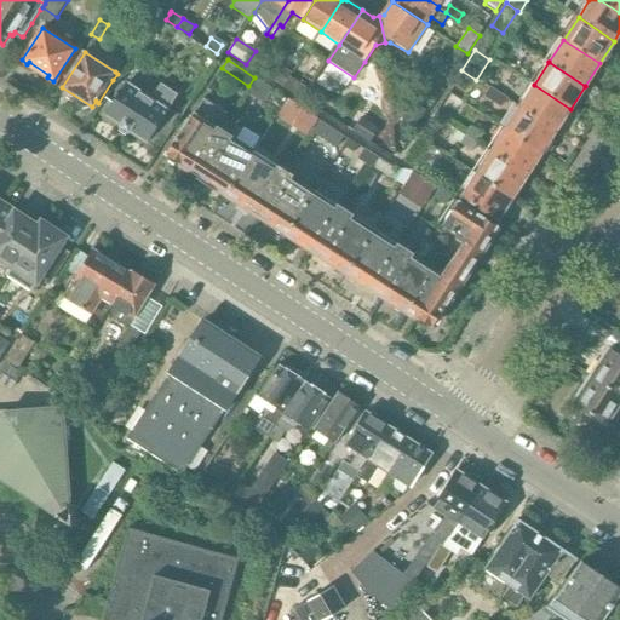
[(279,63),(268,78),(283,89),(291,79),(290,78),(292,73),(279,63)]
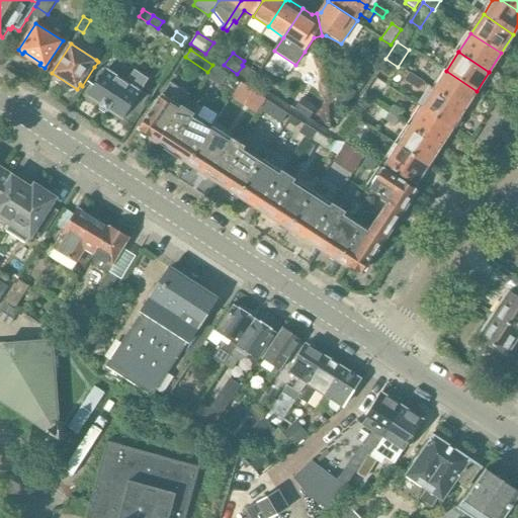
[(248,82),(254,73),(243,66),(237,74),(248,82)]
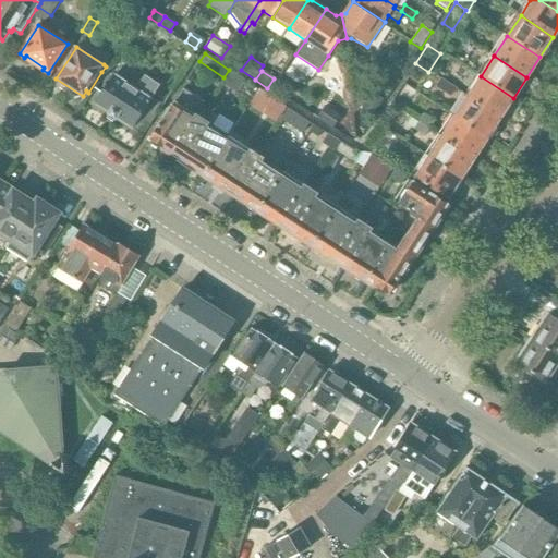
[(232,72),(225,84),(237,93),(245,81),(232,72)]
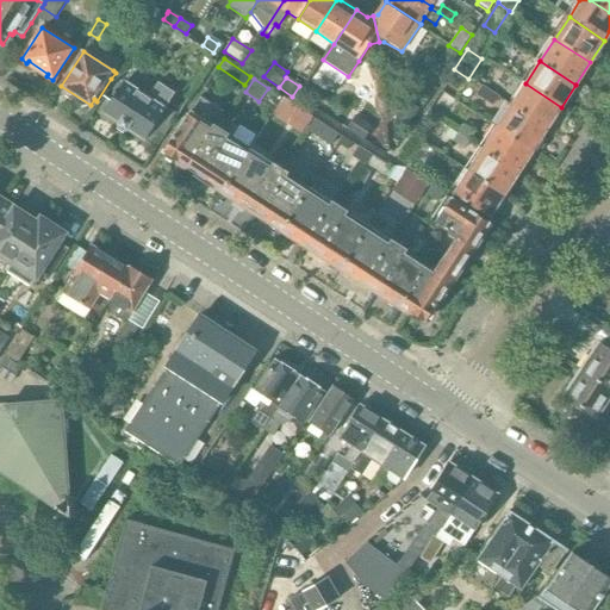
[(128,130),(144,141),(169,103),(168,101),(174,93),(157,82),(153,91),(151,91),(147,97),(124,82),(104,114),(118,124),(118,125),(126,131),(128,130)]
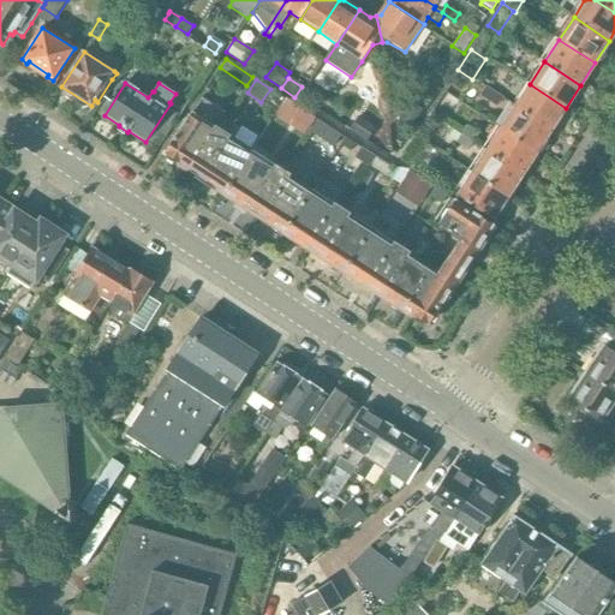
[(530,84),(515,107),(551,130),(566,108),(530,84)]
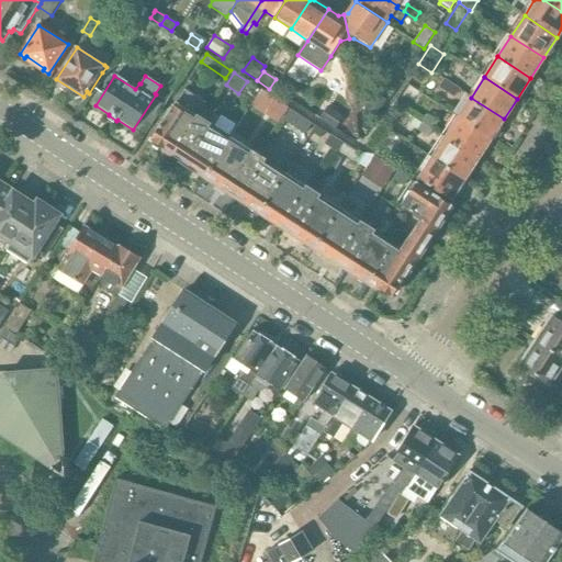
[(445,79),(439,87),(454,97),(460,89),(445,79)]
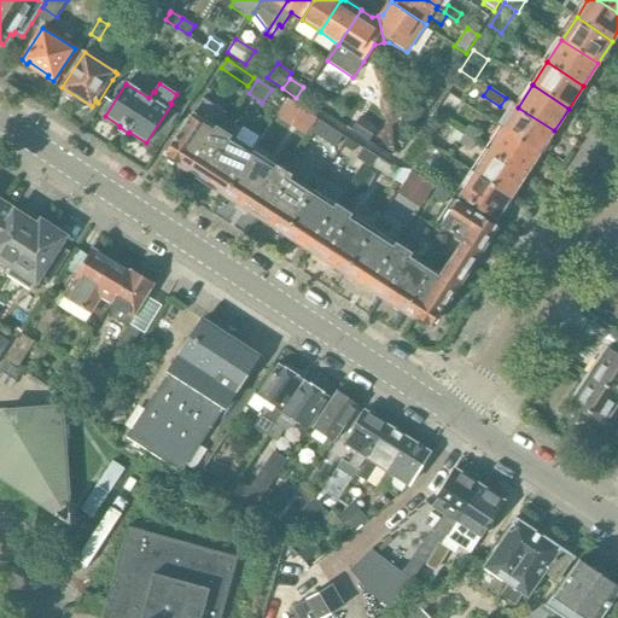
[(275,116),(305,136),(309,132),(308,130),(316,117),(289,98),(275,116)]
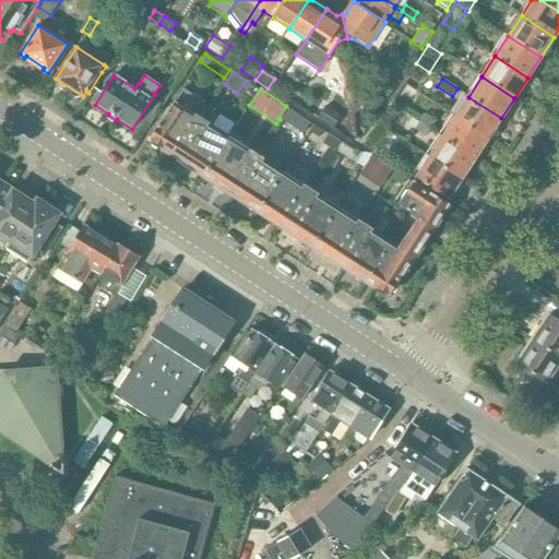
[(207,122),(209,122),(214,114),(202,106),(204,104),(182,90),(173,106),(170,105),(157,125),(158,126),(150,140),(152,141),(152,145),(157,149),(161,147),(171,154),(183,134),(194,142),(207,122)]
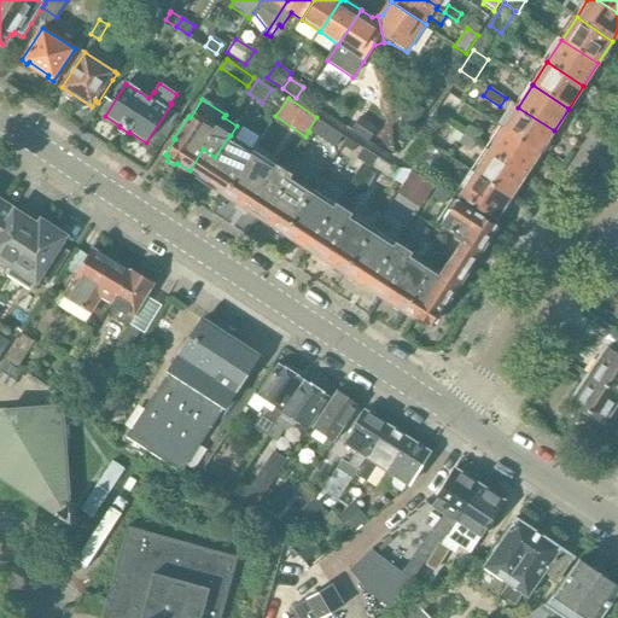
[(402,145),(425,110),(412,101),(401,118),(398,141),(402,145)]
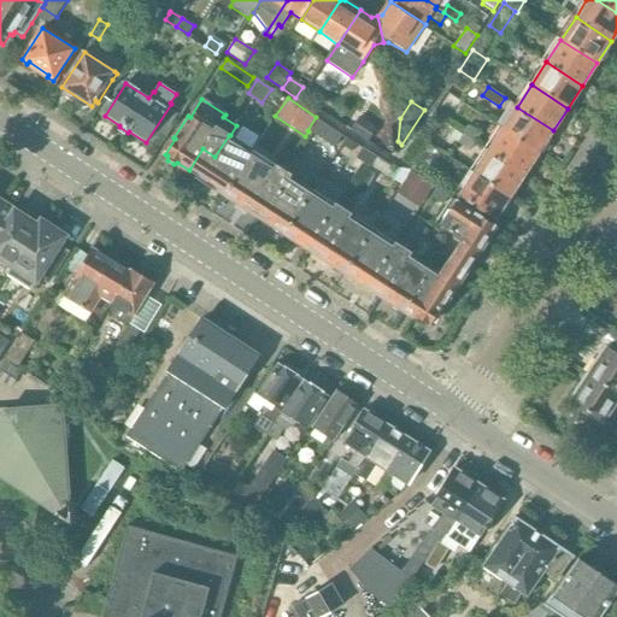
[(517,107),(503,129),(538,153),(553,130),(517,107)]
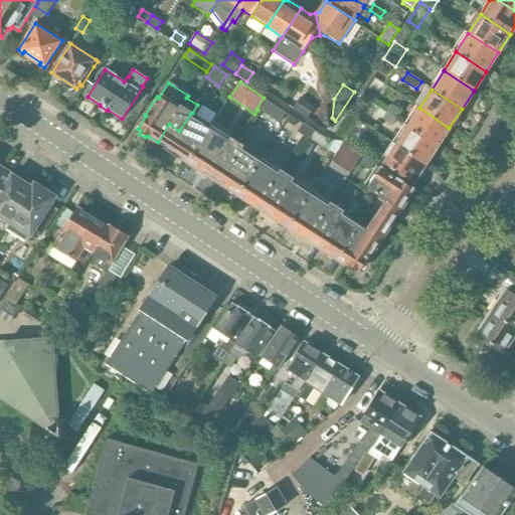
[(300,97),(293,108),(308,118),(315,107),(300,97)]
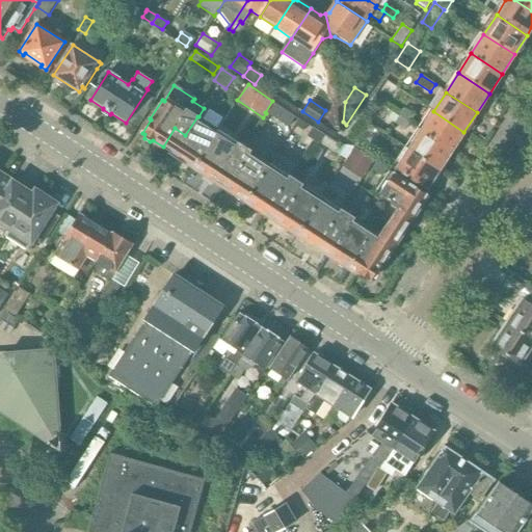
[(277,122),(286,110),(272,101),(265,112),(266,113),(277,122)]
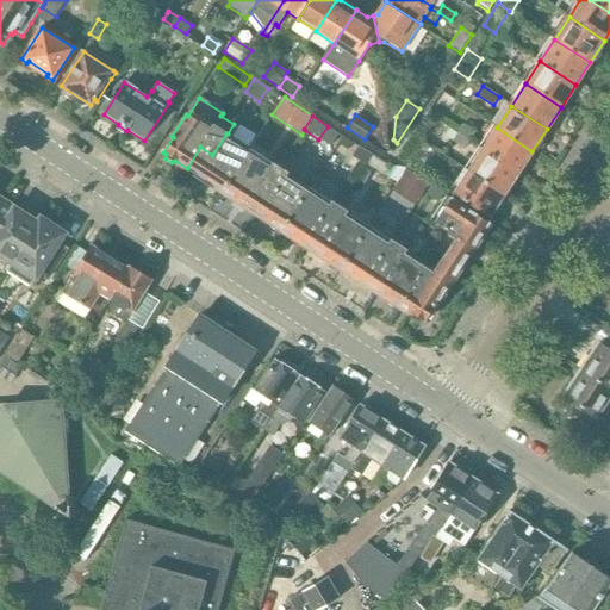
[(497,128),(481,150),(517,174),(531,151),(497,128)]
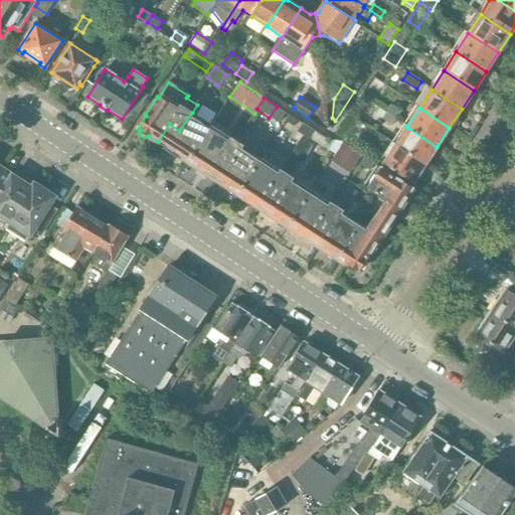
[(188,161),(209,129),(189,117),(192,113),(191,113),(179,131),(169,124),(158,142),(177,154),(178,158),(183,161),(186,160),(188,161)]
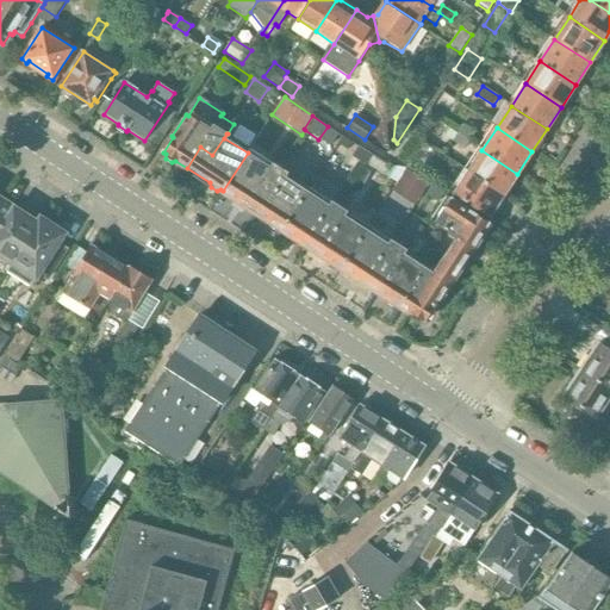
[(481,150),(467,172),(503,195),(517,174),(481,150)]
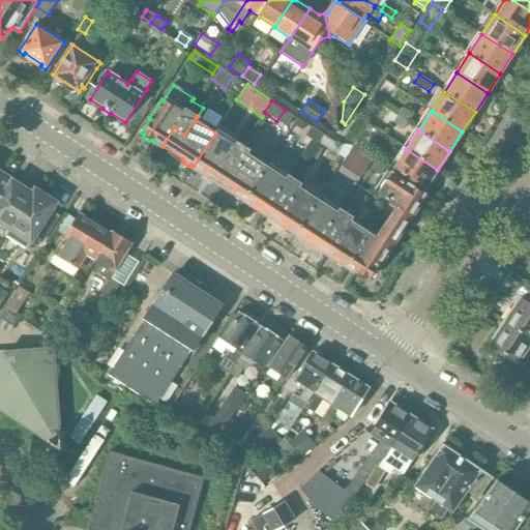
[(215,133),(194,166),(195,167),(195,171),(201,174),(204,174),(225,186),(237,168),(226,160),(237,143),(236,143),(234,145),(215,133)]
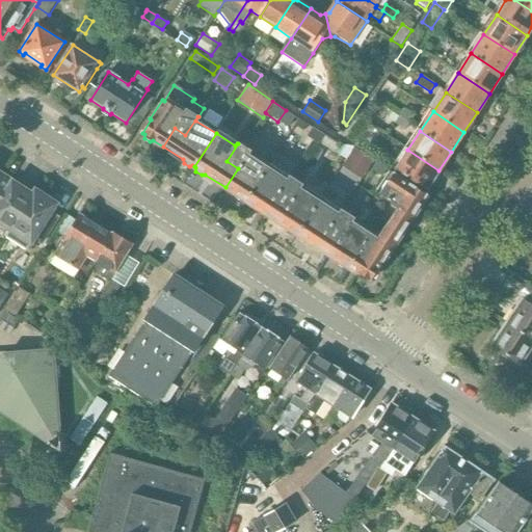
[(325,136),(308,164),(313,167),(325,148),(335,153),(340,145),(325,136)]
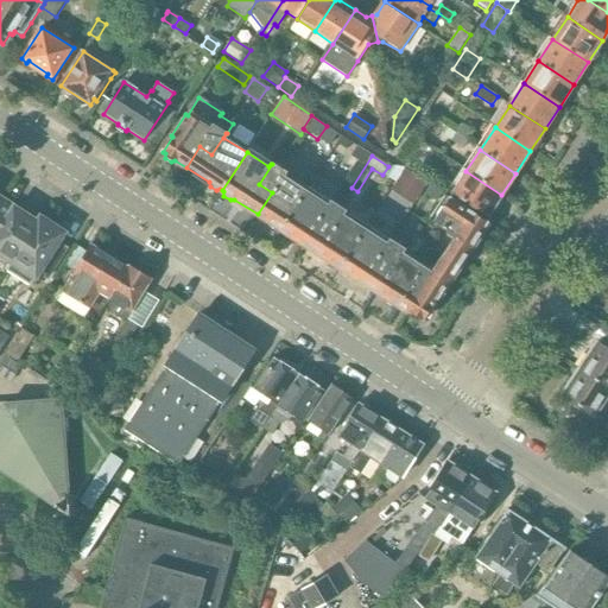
[(282,229),(305,190),(283,177),(285,173),(272,164),(259,184),(272,192),(258,214),(268,221),(268,225),(274,228),(279,227),(282,229)]
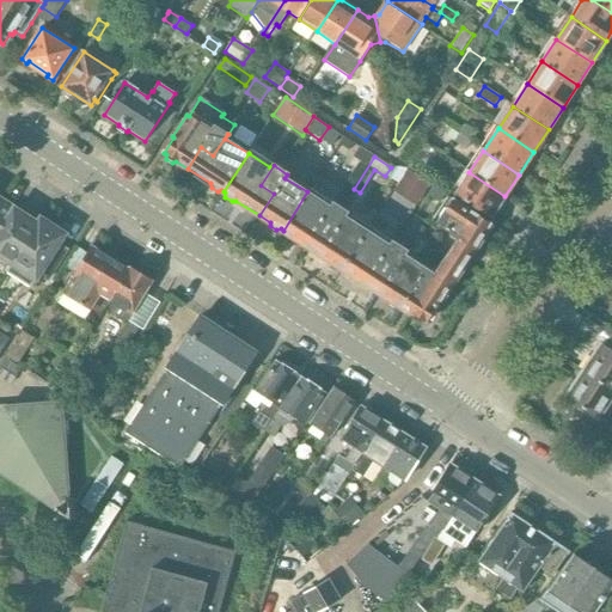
[(416,207),(429,185),(405,170),(392,193),(416,207)]
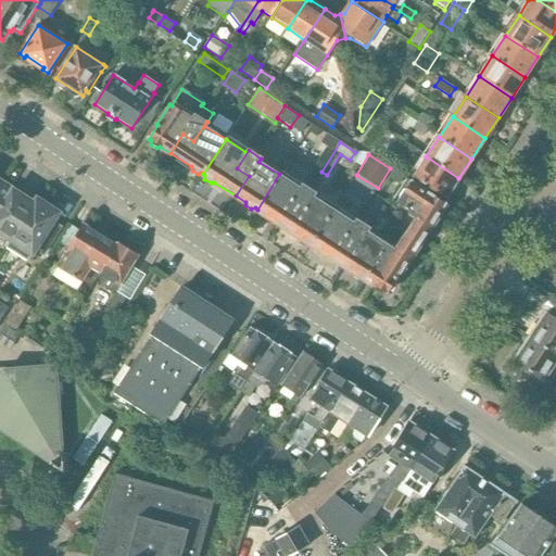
[(458,178),(426,156),(413,177),(445,198),(458,178)]
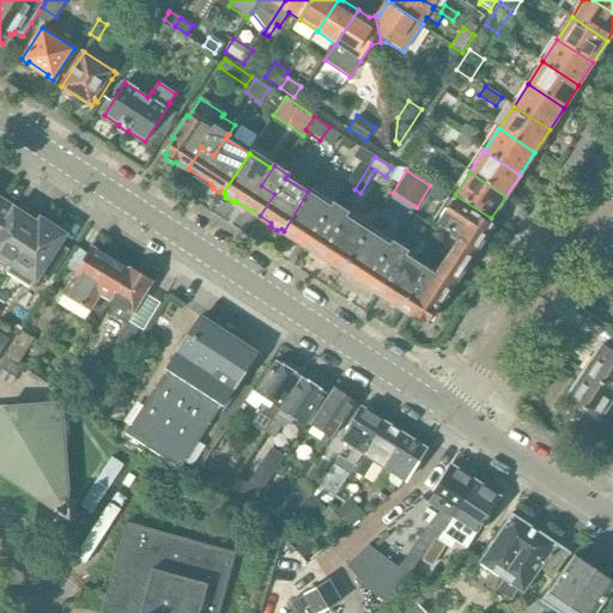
[(308,192),(284,231),(285,232),(285,236),(292,241),(296,238),(307,246),(320,224),(334,234),(346,212),(333,204),(331,207),(308,192)]
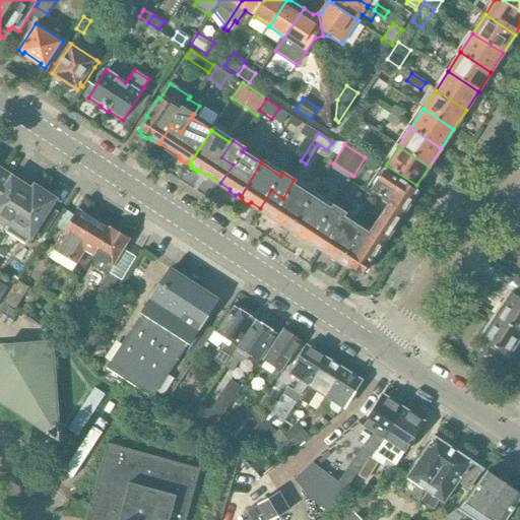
[(380,216),(393,224),(415,190),(383,170),(370,190),(389,202),(380,216)]
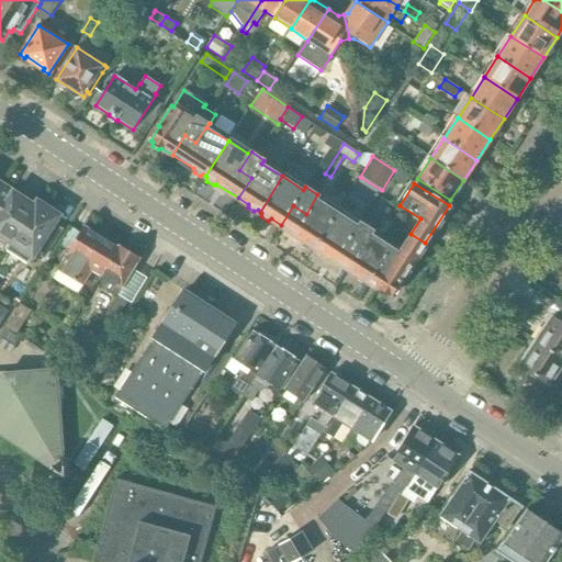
[(6,249),(7,250),(40,201),(24,192),(22,197),(3,184),(0,189),(0,237),(9,244),(6,249)]
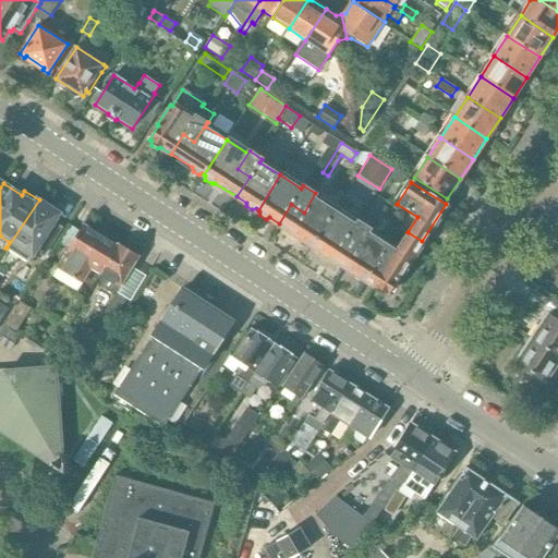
[(312,245),(335,210),(314,197),(316,194),(315,193),(304,213),(291,204),(279,223),(301,238),(301,242),(307,245),(310,244),(312,245)]
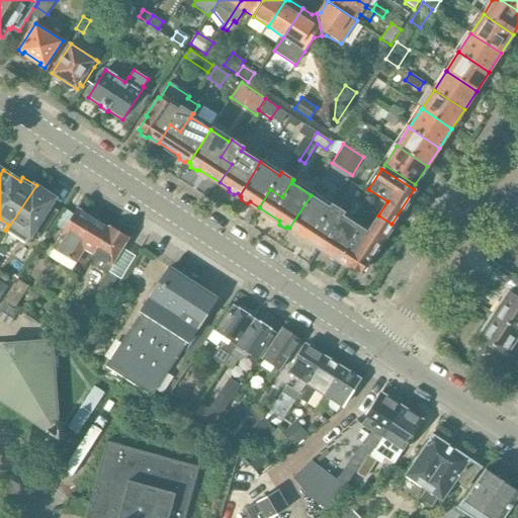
[(36,185),(6,231),(26,244),(56,198),(47,192),(47,189),(39,185),(37,186),(36,185)]
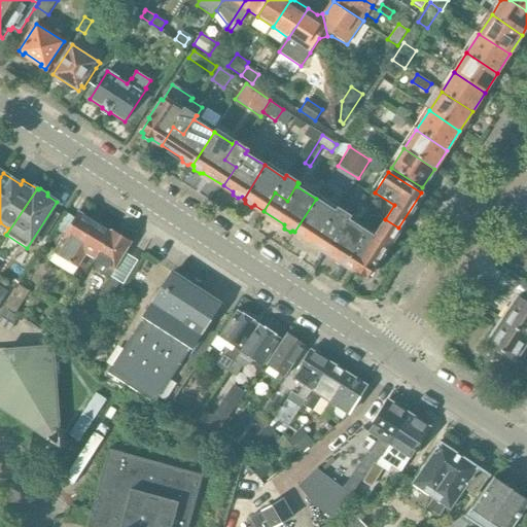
[(294,232),(296,233),(296,237),(302,240),(306,239),(326,252),(338,234),(326,226),(338,209),(336,211),(316,199),(294,232)]
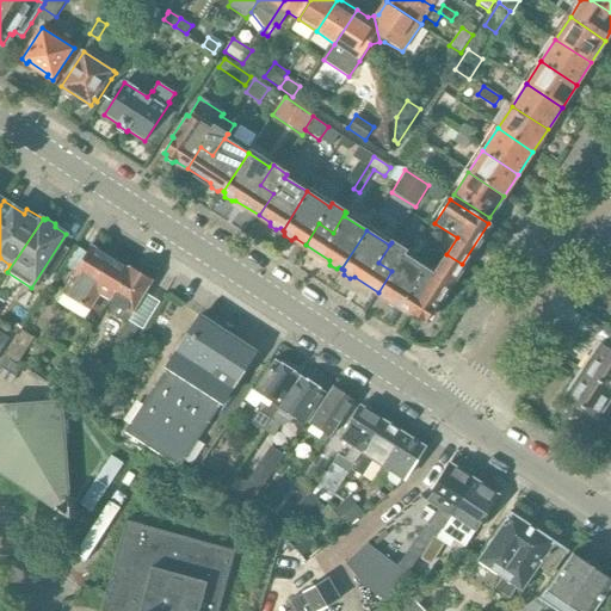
[(401,307),(426,269),(402,254),(405,251),(392,242),(378,263),(392,271),(378,292),(389,298),(389,303),(395,307),(399,306),(401,307)]
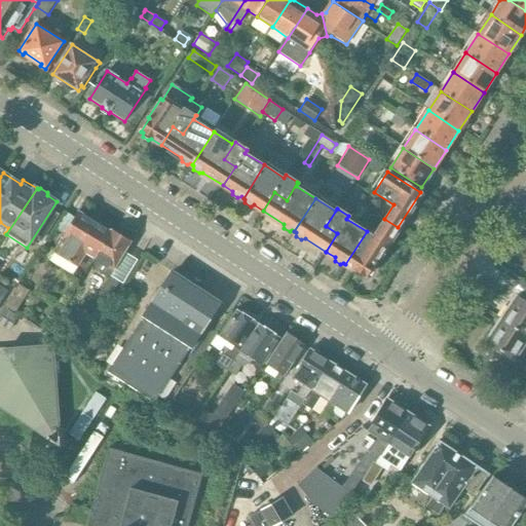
[(111,232),(95,222),(77,212),(61,239),(70,245),(62,258),(78,268),(86,255),(94,259),(92,261),(94,261),(111,232)]
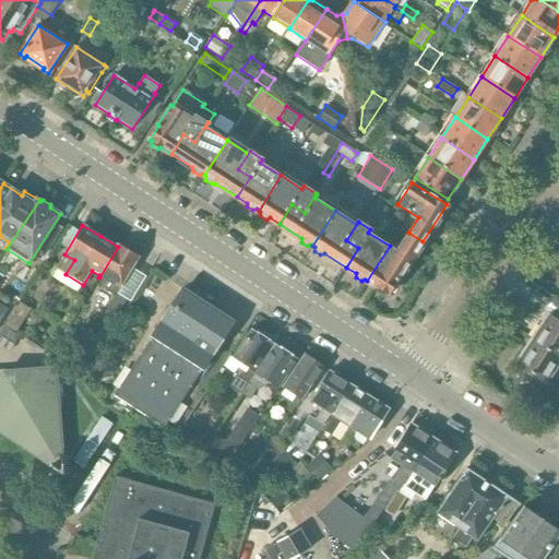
[(390,246),(367,281),(377,287),(377,292),(382,294),(385,294),(389,295),(402,275),(405,275),(411,266),(408,263),(423,241),(408,233),(396,250),(390,246)]
